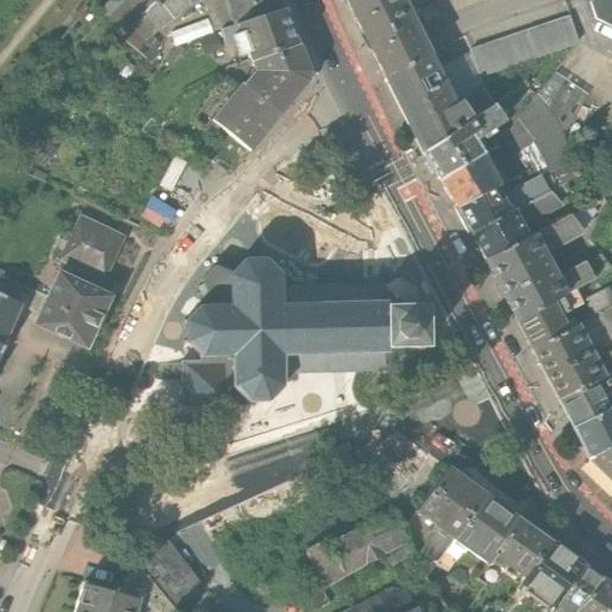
[(123,0),(112,11),(130,29),(132,27),(144,13),(134,0),(123,0)]
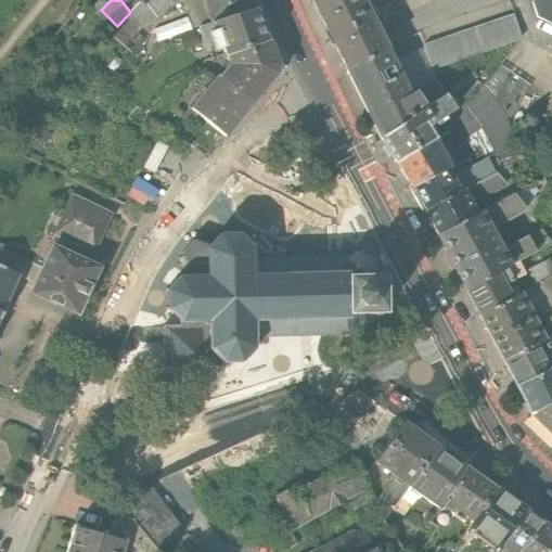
[(120,0),(130,12),(132,10),(136,5),(143,0),(120,0)]
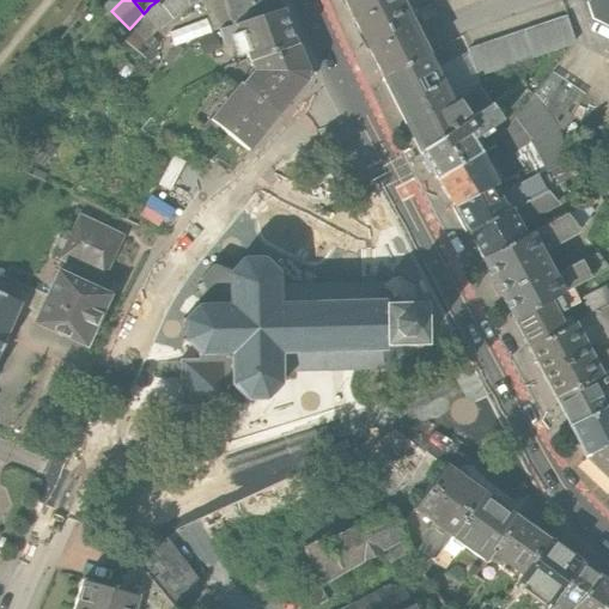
[(158,0),(150,6),(146,11),(159,28),(160,28),(190,2),(189,0),(158,0)]
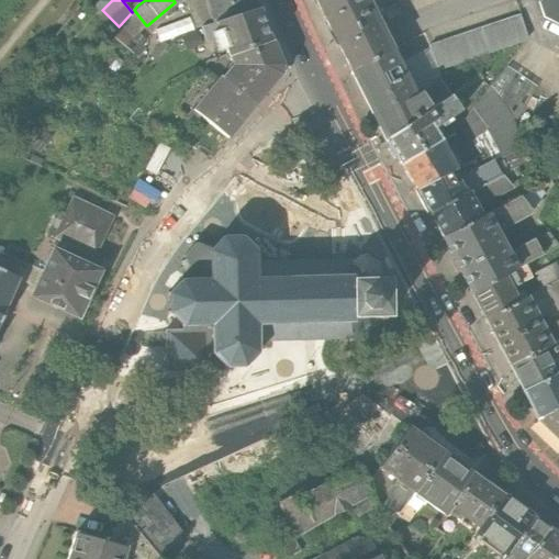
[(209,0),(216,21),(261,8),(258,0),(174,0),(175,2),(181,0),(209,0)]
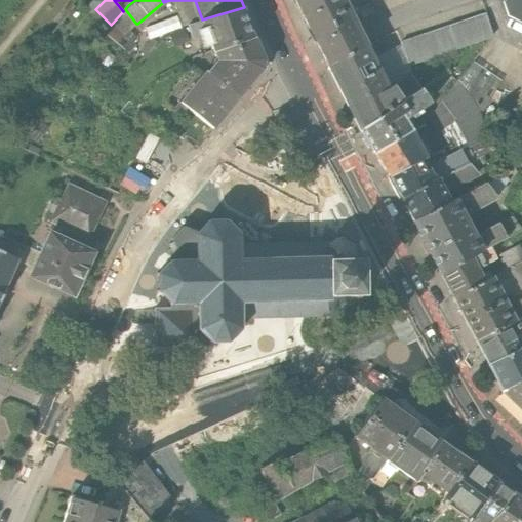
[(175,0),(185,26),(190,24),(202,19),(195,0),(175,0)]
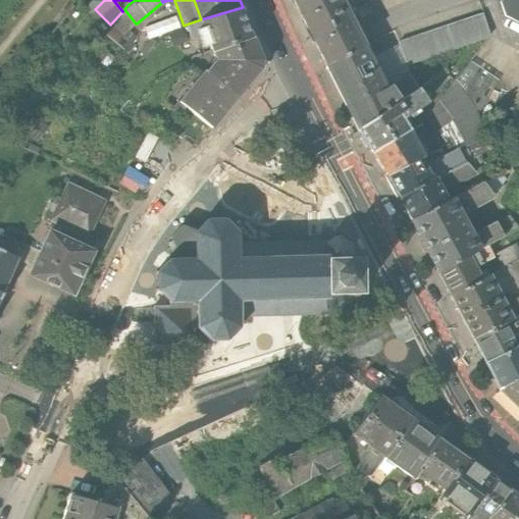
[(297,0),(323,53),(329,65),(367,46),(366,44),(360,33),(344,0),(297,0)]
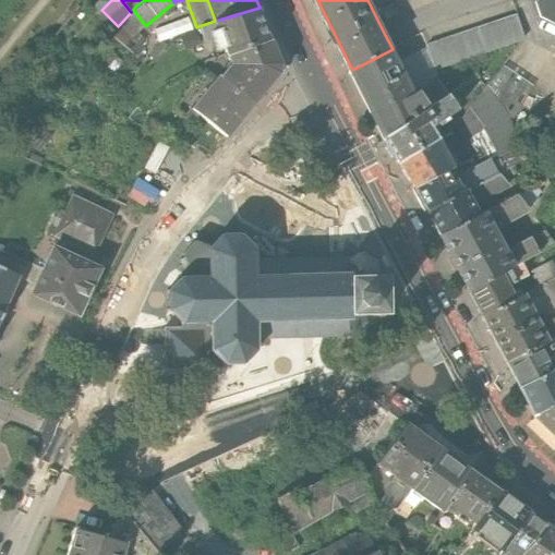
[(538,0),(543,16),(554,22),(554,55),(552,60),(554,61),(554,0),(538,0)]
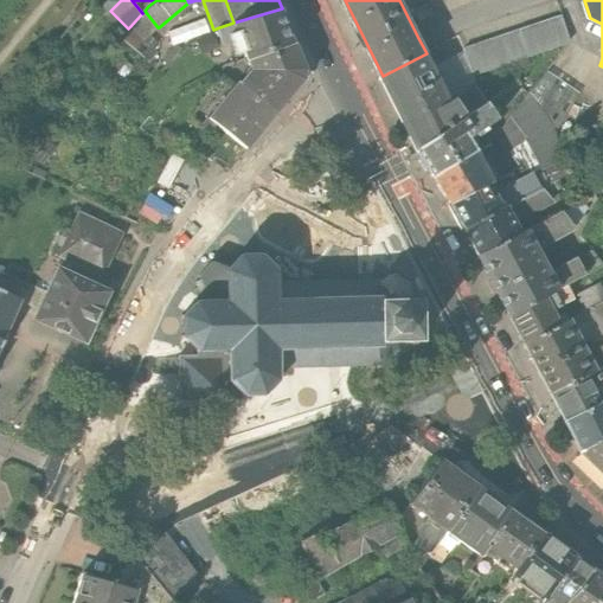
[(242,38),(250,57),(294,42),(282,8),(233,23),(219,27),(224,43),(242,38)]
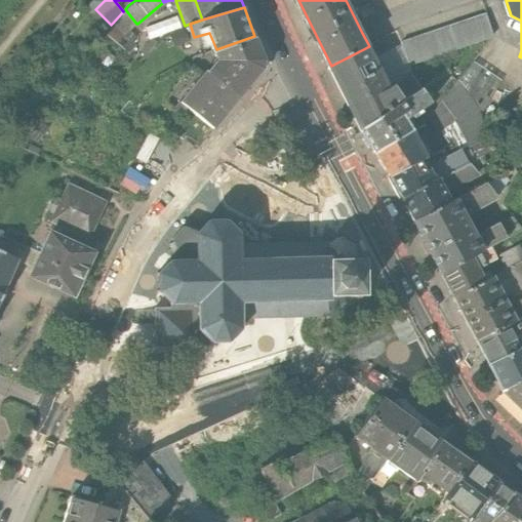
[(125,9),(123,11),(113,23),(111,25),(105,30),(130,52),(137,44),(125,34),(136,24),(125,9)]
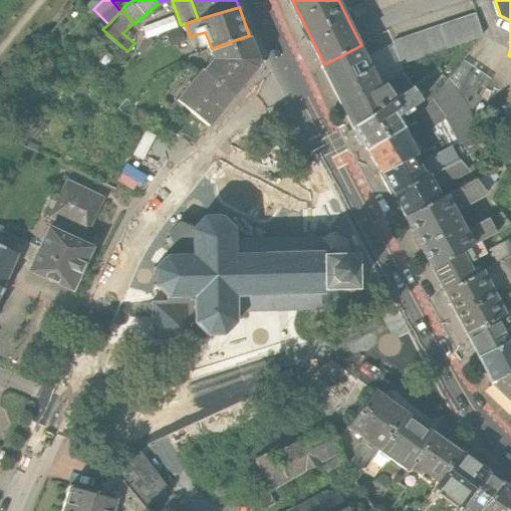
[(390,29),(360,43),(361,45),(381,87),(388,84),(396,98),(414,86),(404,72),(407,70),(404,63),(479,38),(484,33),(477,11),(396,40),(390,29)]
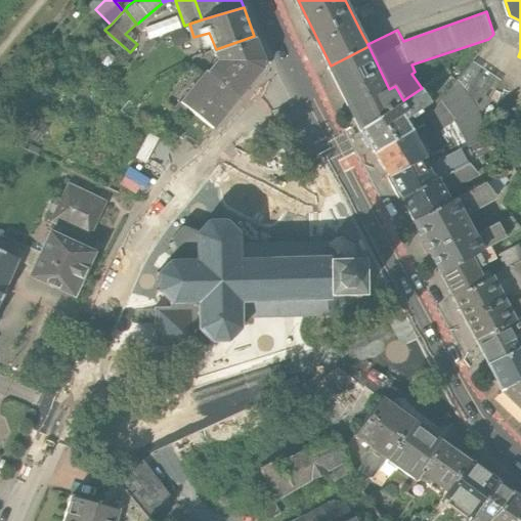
[(193,37),(189,24),(184,26),(171,30),(175,43),(193,37)]
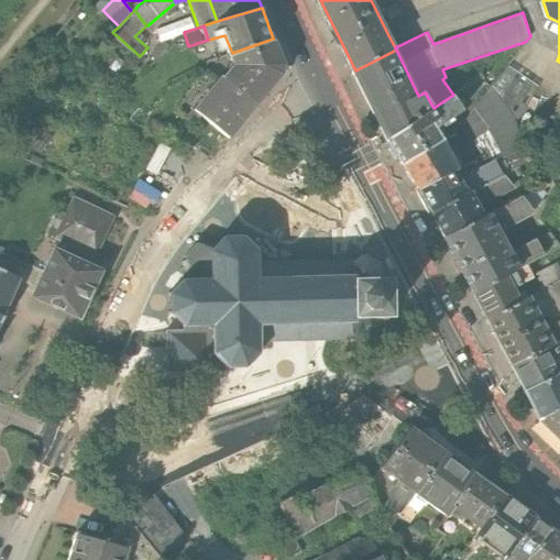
[(223,75),(222,76),(257,103),(283,73),(284,73),(286,63),(285,63),(275,37),(273,39),(232,53),(235,64),(226,76),(223,75)]
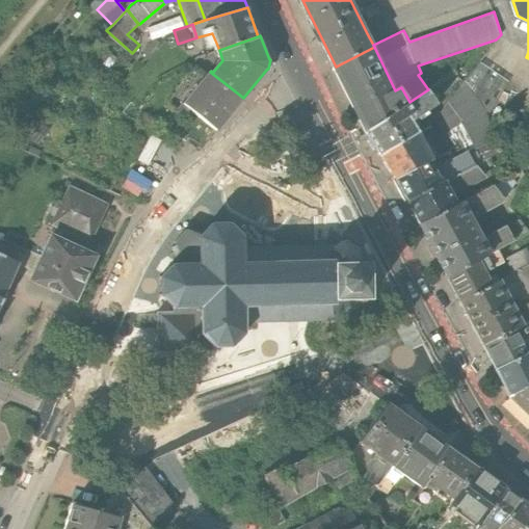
[(336,67),(369,132),(410,102),(401,87),(395,90),(374,47),(336,67)]
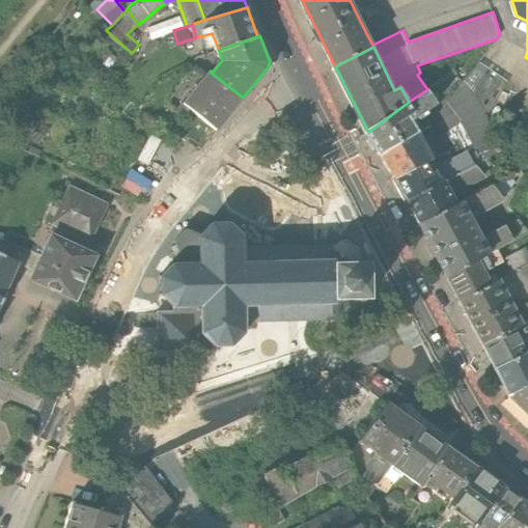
[(446,132),(426,145),(434,159),(425,163),(429,170),(467,150),(474,166),(498,155),(493,144),(496,141),(487,114),(508,82),(478,61),(436,117),(446,132)]
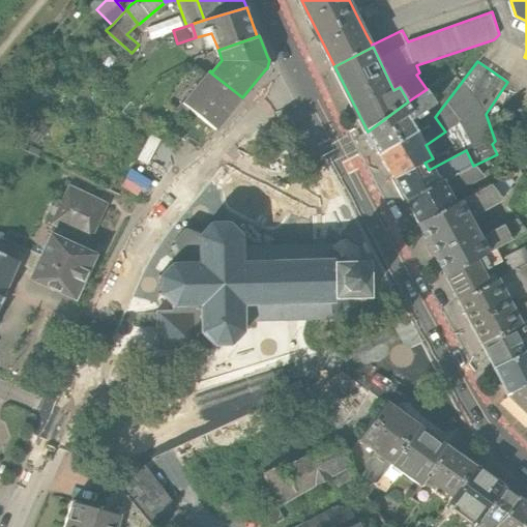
[(217,127),(242,97),(209,71),(184,101),(189,106),(217,127)]
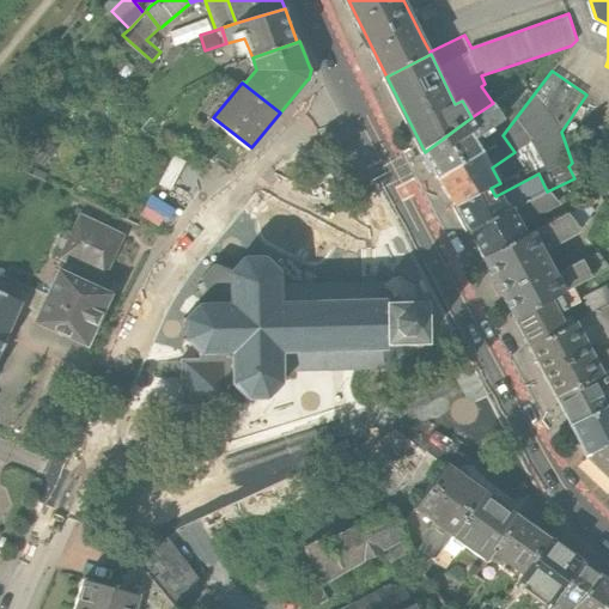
[(472,117),(425,152),(439,180),(485,154),(474,139),(504,116),(494,102),(493,103),(472,117)]
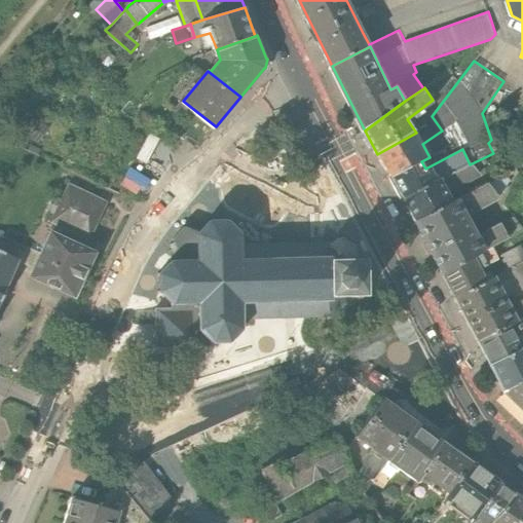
[(188,105),(183,101),(177,109),(184,113),(188,105)]
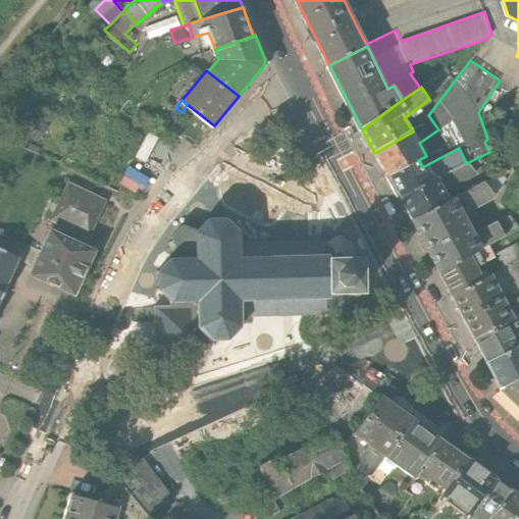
[(419,143),(413,132),(374,153),(387,177),(418,160),(426,156),(419,143)]
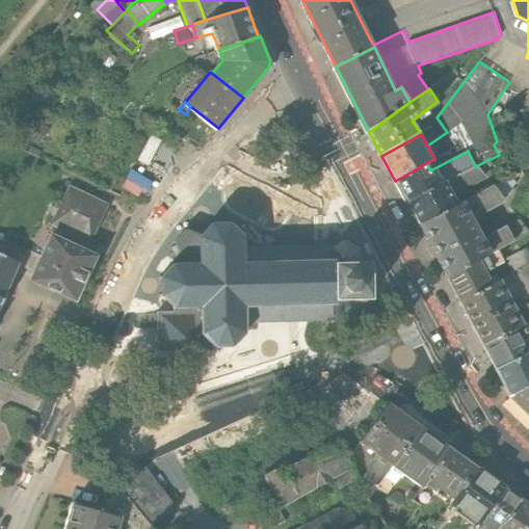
[(468,151),(430,170),(439,186),(443,183),(475,166),(468,151)]
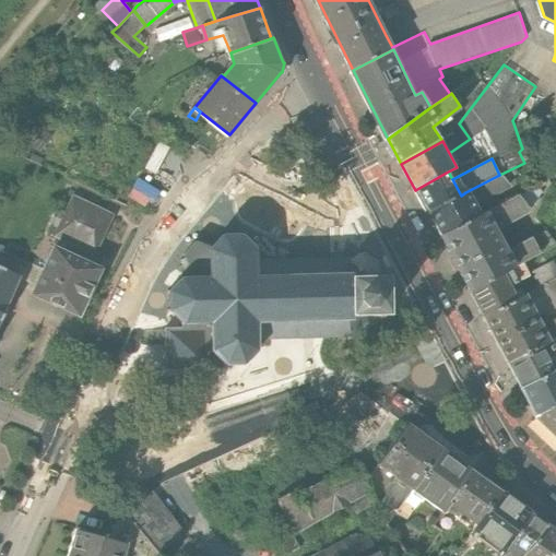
[(415,190),(427,213),(461,196),(452,179),(448,172),(415,190)]
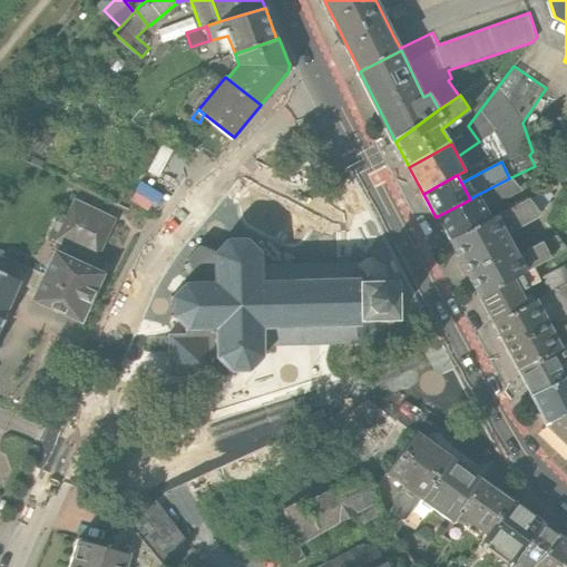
[(475,196),(470,199),(436,217),(448,241),(487,221),(475,196)]
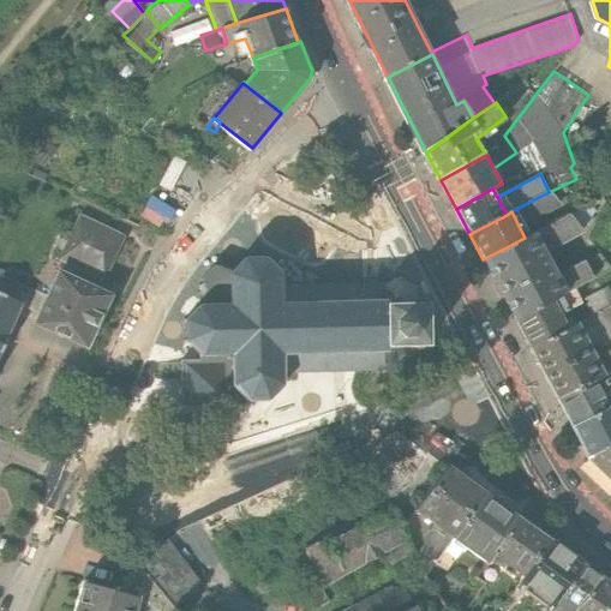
[(82,215),(61,257),(69,261),(63,271),(100,288),(125,234),(82,215)]
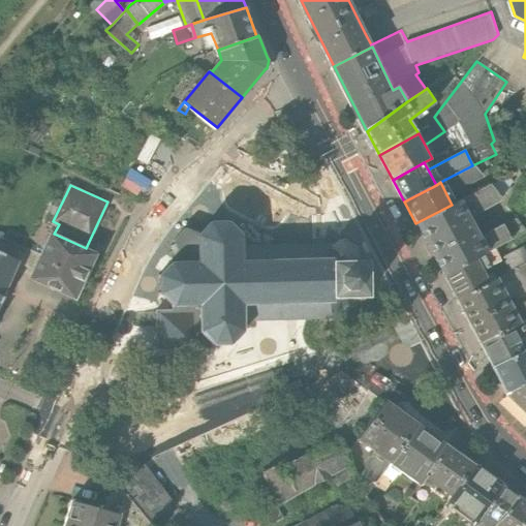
[(488,186),(454,204),(463,221),(500,202),(488,186)]
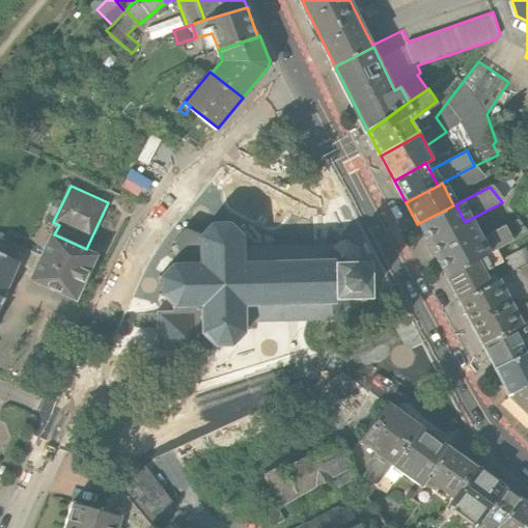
[(455,204),(453,205),(417,224),(444,277),(475,260),(482,257),(475,242),(465,222),(455,204)]
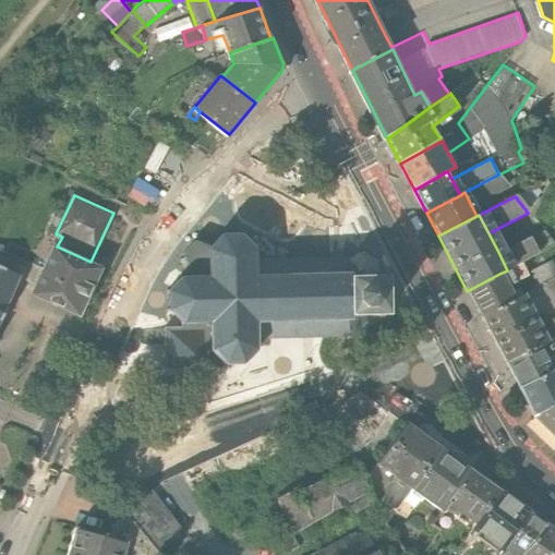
[(274,256),(274,258),(252,258),(252,249),(256,248),(255,244),(251,246),(241,237),(243,232),(240,231),(238,236),(226,237),(224,232),(220,233),(222,238),(214,246),(208,245),(198,241),(197,239),(195,240),(195,242),(188,251),(184,251),(184,253),(186,254),(181,257),(186,268),(185,269),(188,270),(188,275),(185,276),(186,277),(184,278),(183,275),(180,276),(182,280),(172,289),(169,287),(167,290),(171,292),(172,305),(168,308),(169,310),(173,308),(183,317),(181,322),(182,322),(184,323),(185,320),(188,320),(186,322),(189,322),(189,326),(186,327),(188,329),(190,328),(193,332),(189,342),(186,344),(188,346),(190,346),(198,353),(197,356),(200,357),(201,354),(212,350),(216,349),(225,358),(224,362),(225,362),(227,363),(228,359),(241,359),(243,362),(246,361),(244,357),(253,348),(257,349),(258,347),(254,345),(254,335),(276,334),(276,336),(279,336),(279,334),(301,334),(301,335),(304,335),(304,334),(326,333),(326,335),(329,335),(329,333),(351,332),(351,334),(354,334),(354,329),(363,335),(363,337),(366,337),(366,335),(376,329),(378,330),(379,327),(378,326),(377,314),(378,314),(378,316),(384,315),(384,310),(385,310),(385,309),(390,309),(390,303),(388,303),(388,301),(387,301),(387,300),(386,300),(386,299),(383,299),(383,288),(386,288),(386,287),(387,287),(387,286),(388,286),(388,284),(390,284),(390,278),(384,278),(384,277),(383,277),(383,272),(378,272),(377,274),(376,274),(376,262),(378,261),(376,258),(375,260),(364,254),(364,252),(361,252),(361,254),(352,260),(352,255),(349,255),(349,257),(345,257),(345,251),(332,251),(332,257),(327,257),(327,255),(324,255),(324,257),(302,257),(302,256),(299,256),(299,257),(277,258),(277,256),(274,256)]
